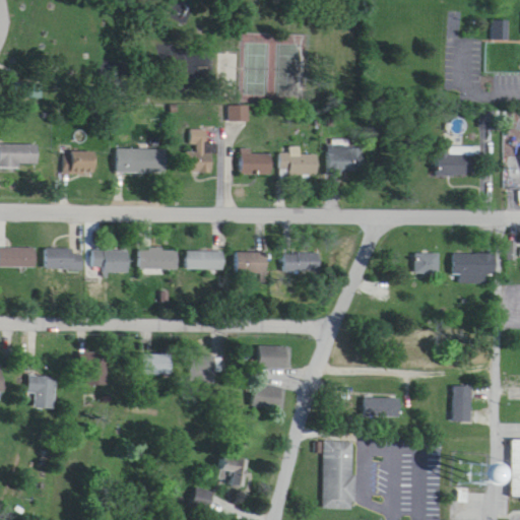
[(0,167),(40,168),(40,145),(0,145),(0,167)]
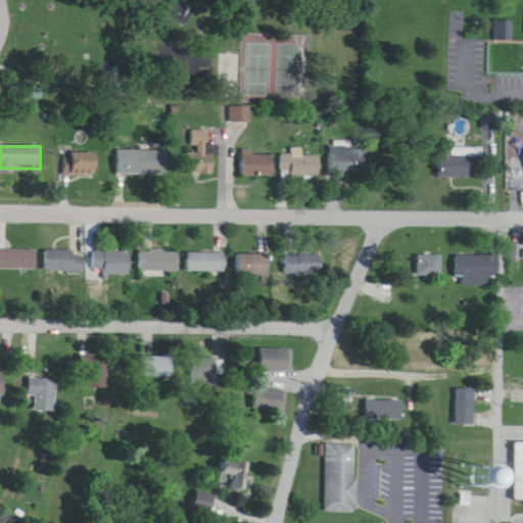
[(480,149),(437,149),(437,177),(480,177),(480,149)]
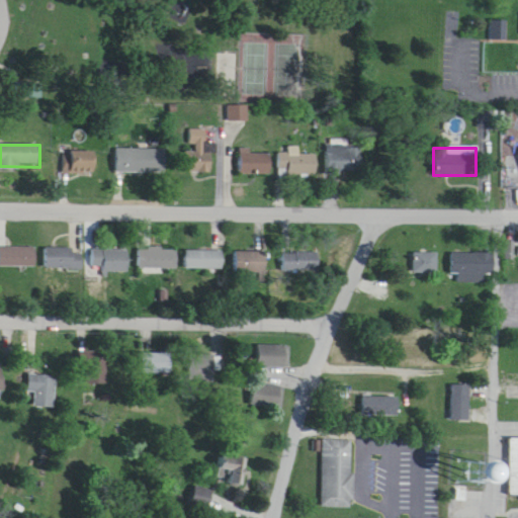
[(185,149),(184,172),(213,173),(214,150),(185,149)]
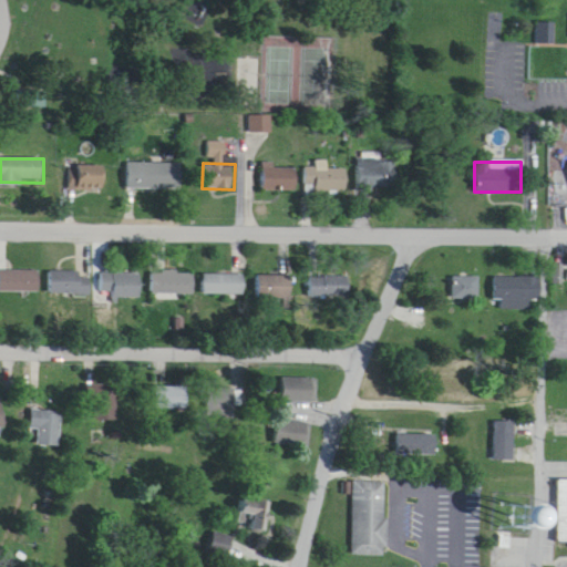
[(182,189),(182,165),(129,165),(129,189),(182,189)]
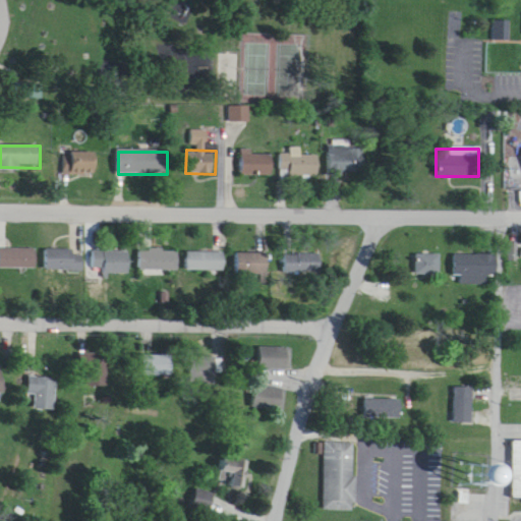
[(361,152),(340,152),(340,159),(336,159),(336,173),(361,173),(361,152)]
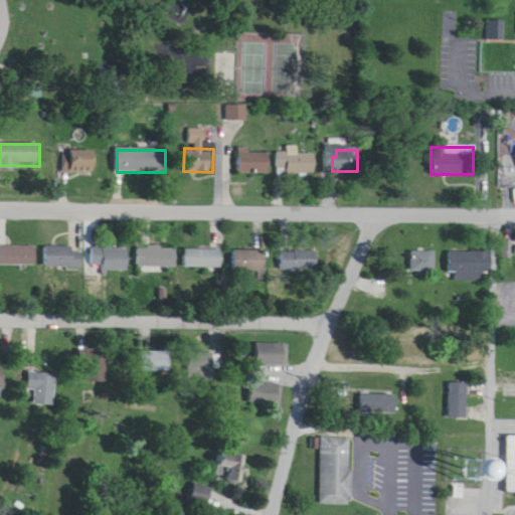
[(63,173),(97,173),(97,151),(63,151),(63,173)]
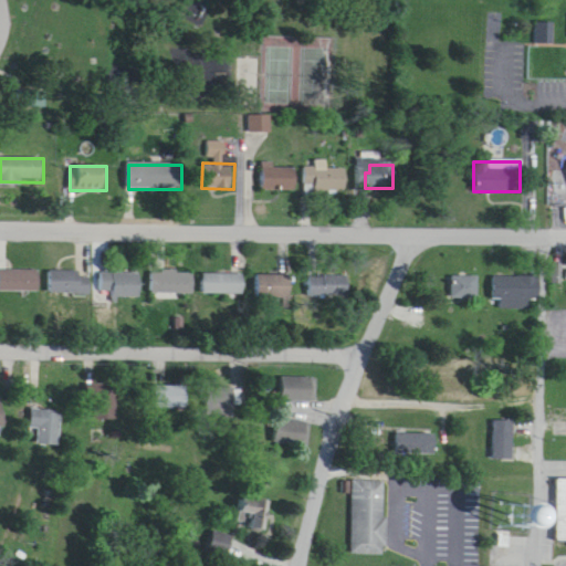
[(262,191),(295,191),(295,167),(262,167),(262,191)]
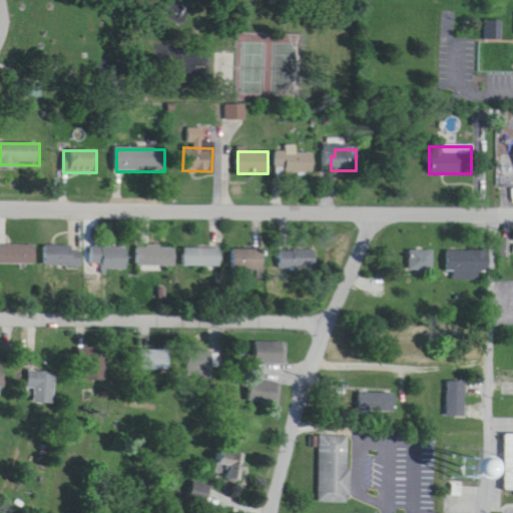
[(276,152),(276,173),(312,173),(312,152),(276,152)]
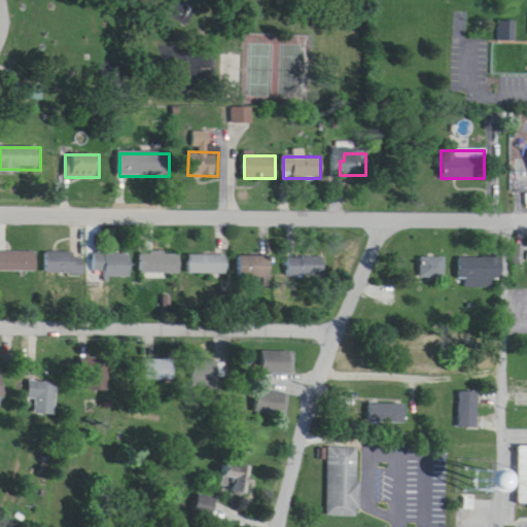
[(0,273),(37,274),(37,253),(0,252),(0,273)]
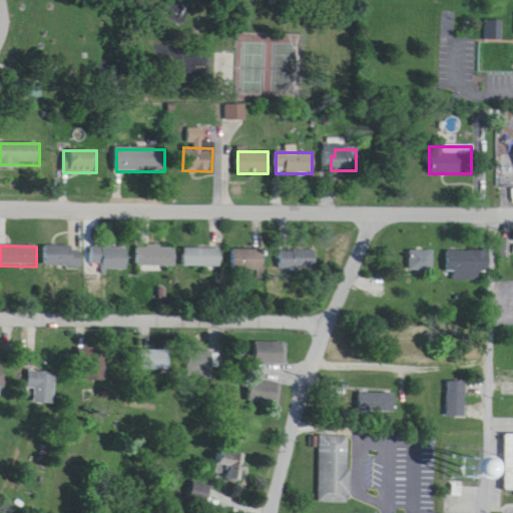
[(45,268),(81,268),(81,246),(45,246),(45,268)]
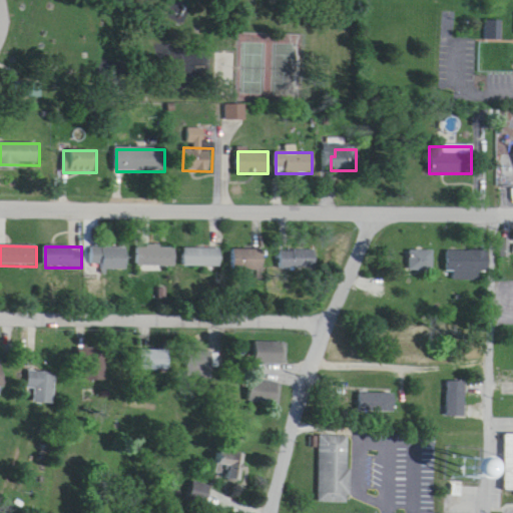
[(128,247),(91,247),(91,267),(102,267),(102,271),(128,271),(128,247)]
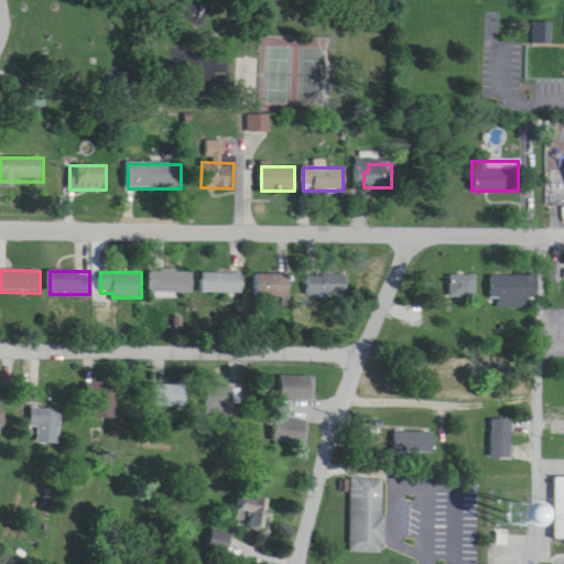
[(194,293),(194,272),(152,272),(152,293),(194,293)]
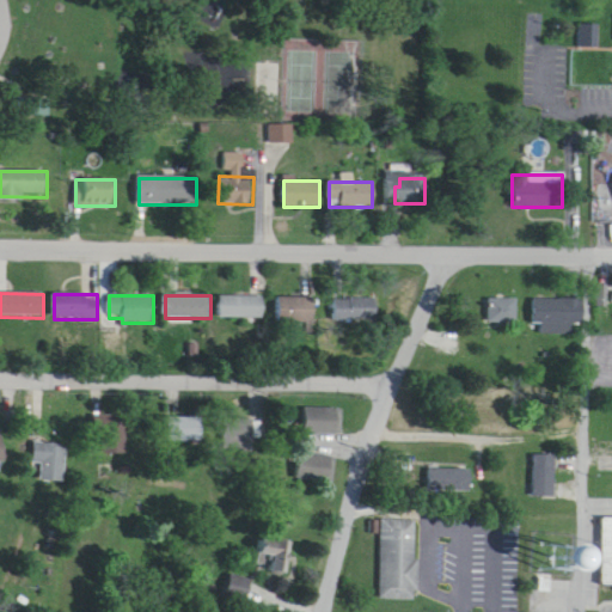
[(220,298),(220,319),(265,319),(265,298),(220,298)]
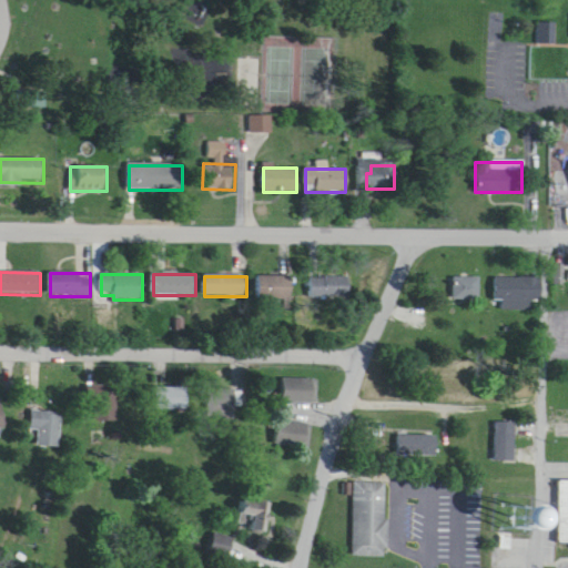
[(293,279),(260,279),(260,301),(293,301),(293,279)]
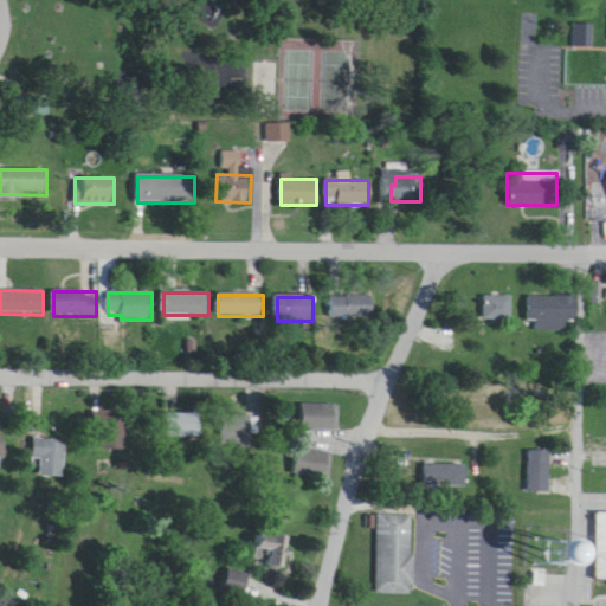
[(374,297),(331,297),(331,317),(374,317),(374,297)]
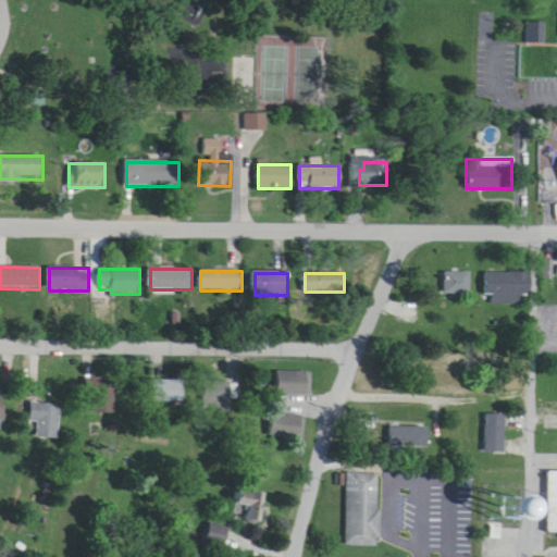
[(469,296),(469,273),(443,273),(443,296),(469,296)]
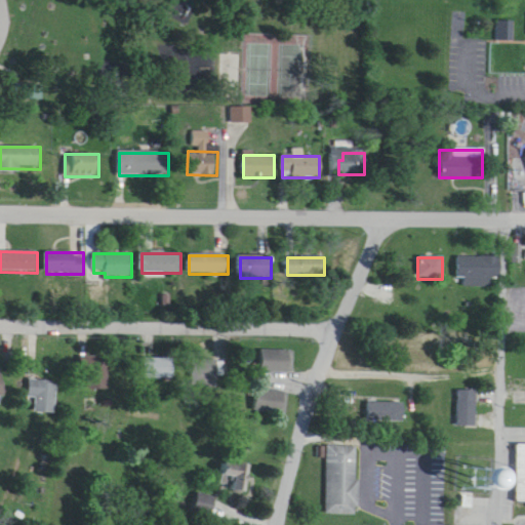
[(455,280),(462,280),(462,288),(491,288),(491,280),(499,280),(499,257),(455,257),(455,280)]
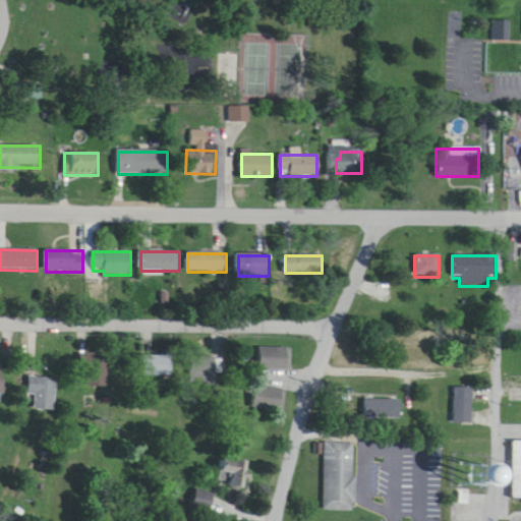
[(291,370),(291,349),(261,349),(261,370),(291,370)]
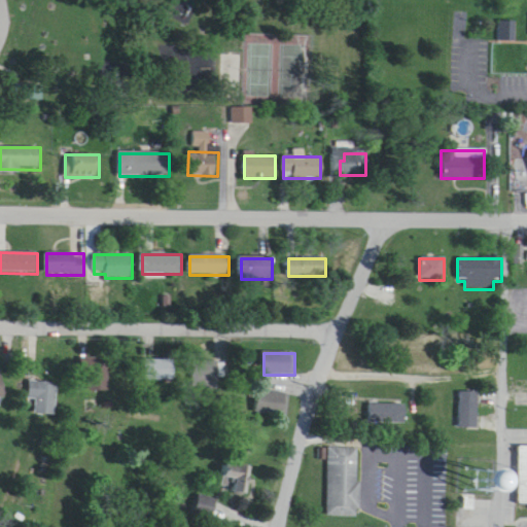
[(110,392),(110,361),(88,361),(88,392),(110,392)]
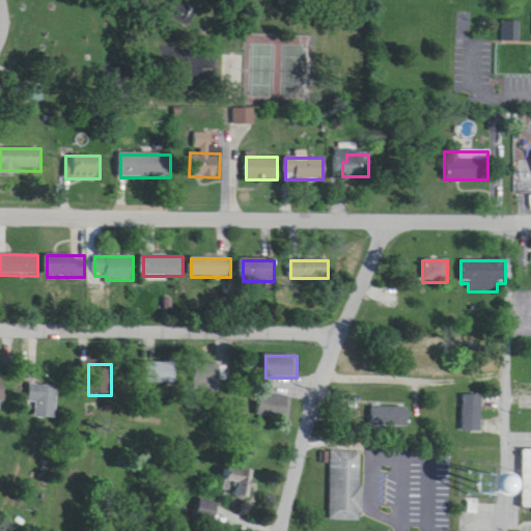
[(148,384),(177,384),(177,364),(148,364),(148,384)]
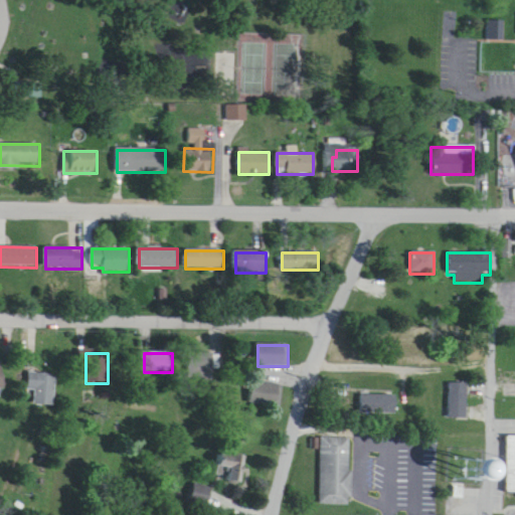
[(213,361),(189,361),(189,380),(213,380),(213,361)]
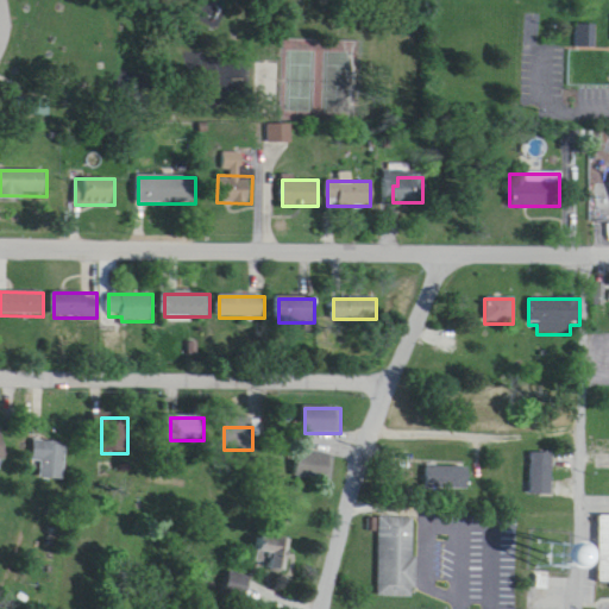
[(43,464),(42,479),(66,481),(69,444),(36,441),(35,463),(43,464)]
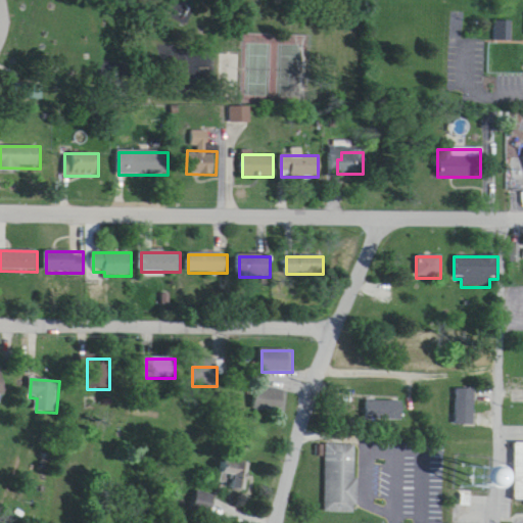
[(288,392),(257,388),(254,411),(285,415),(288,392)]
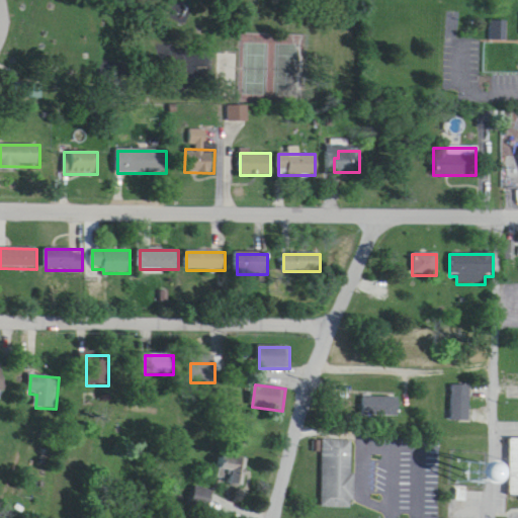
[(450,386),(450,422),(468,422),(468,386),(450,386)]
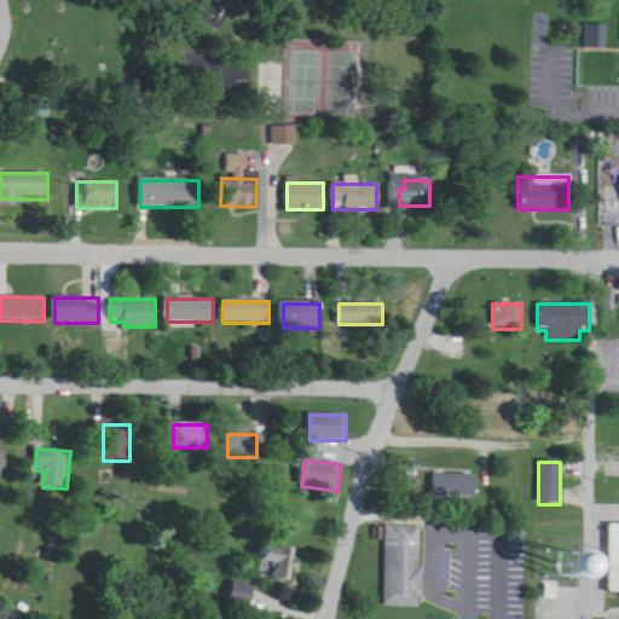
[(475,478),(434,478),(434,499),(475,499),(475,478)]
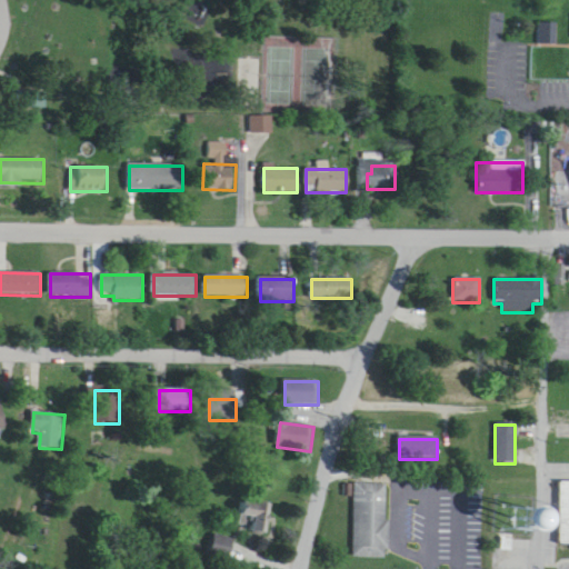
[(355,558),(388,558),(389,486),(356,485),(355,558)]
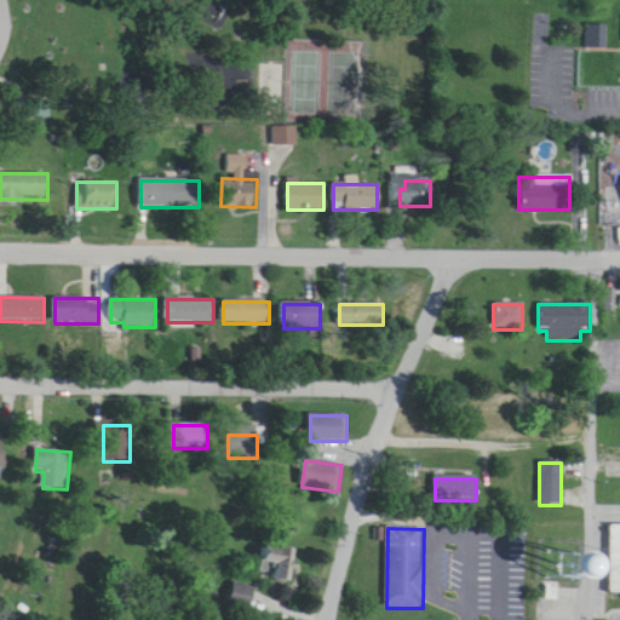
[(291,583),(296,551),(263,546),(260,572),(276,574),(275,580),(291,583)]
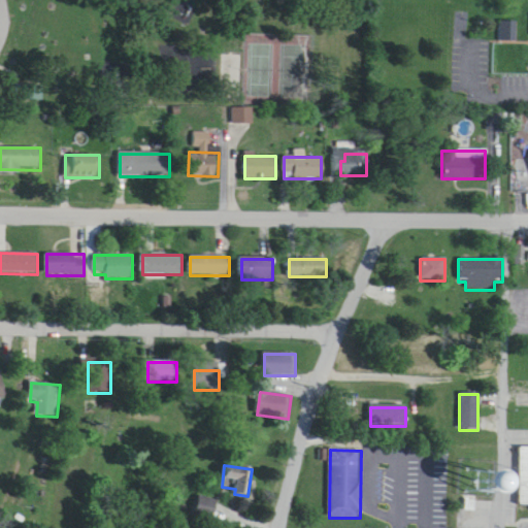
[(218,501),(199,496),(194,515),(212,521),(218,501)]
